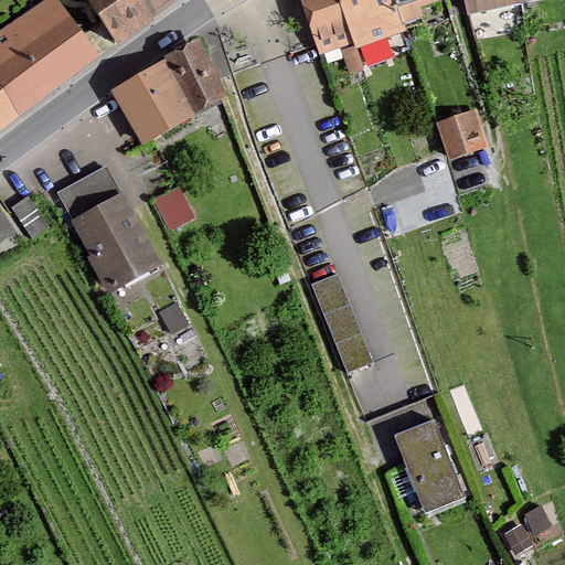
[(89,0),(118,43),(158,19),(146,0),(89,0)]
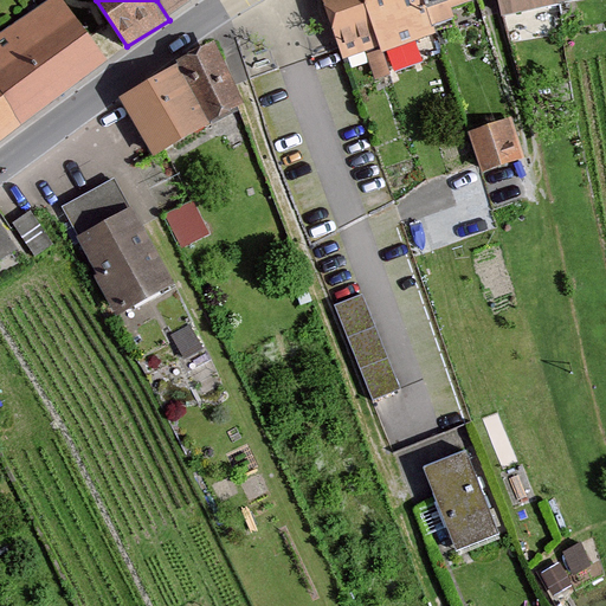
[(200,0),(156,0),(169,20),(200,0)]
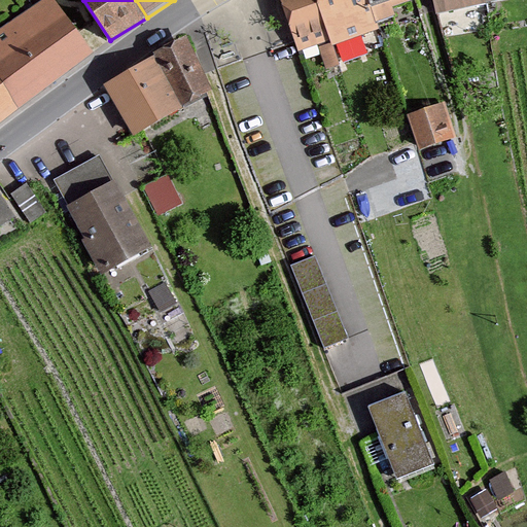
[(281,0),(299,54),(329,41),(315,0),(281,0)]
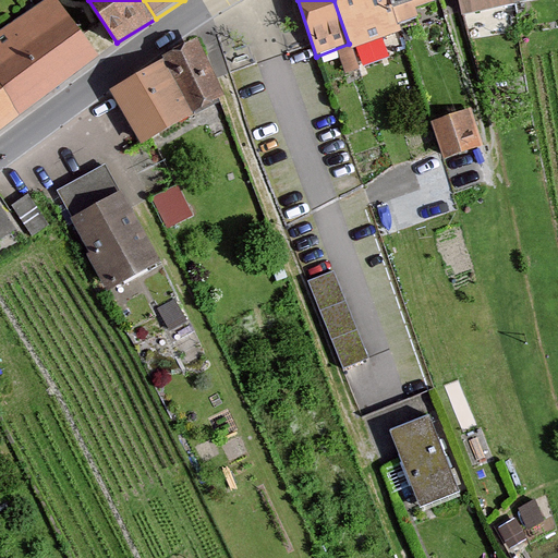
[(334,0),(349,44),(351,50),(398,34),(386,0),(334,0)]
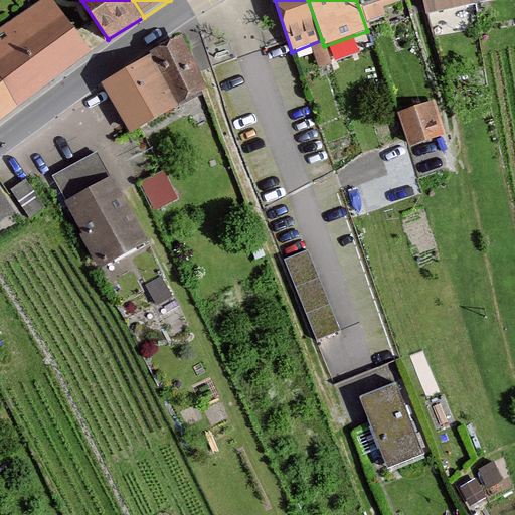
[(403,0),(402,0),(357,0),(362,14),(403,0)]
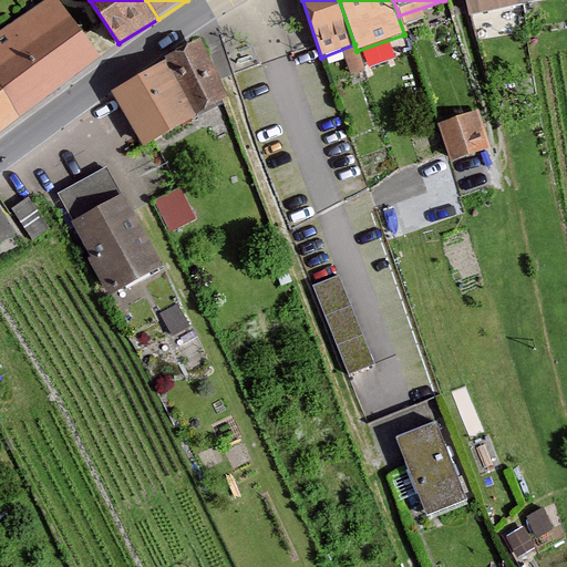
[(466,0),(471,19),(522,7),(521,0),(466,0)]
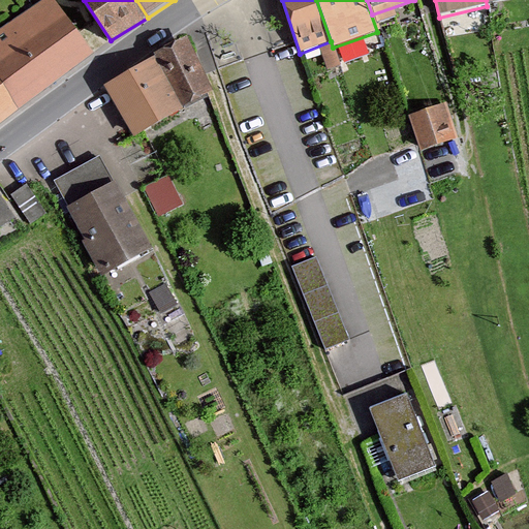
[(90,56),(49,1),(0,37),(0,79),(21,107),(90,56)]
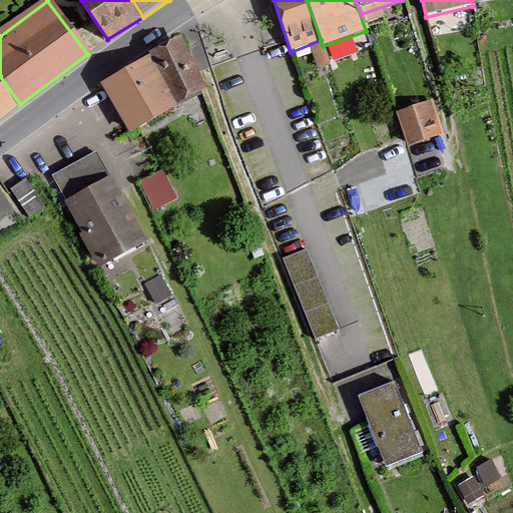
[(177,108),(203,91),(182,41),(151,63),(177,108)]
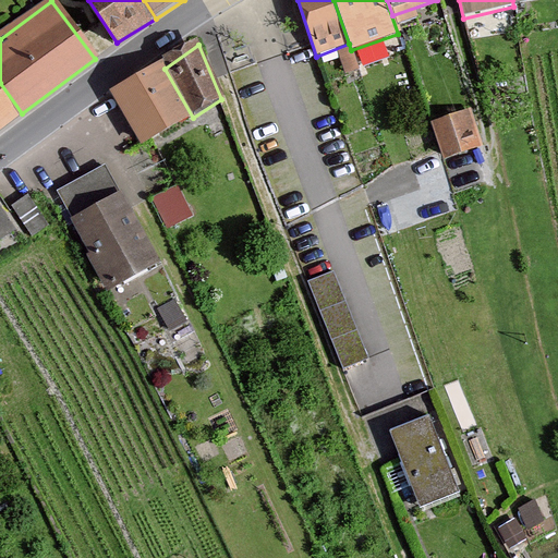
[(165,69),(113,97),(141,147),(193,118),(165,69)]
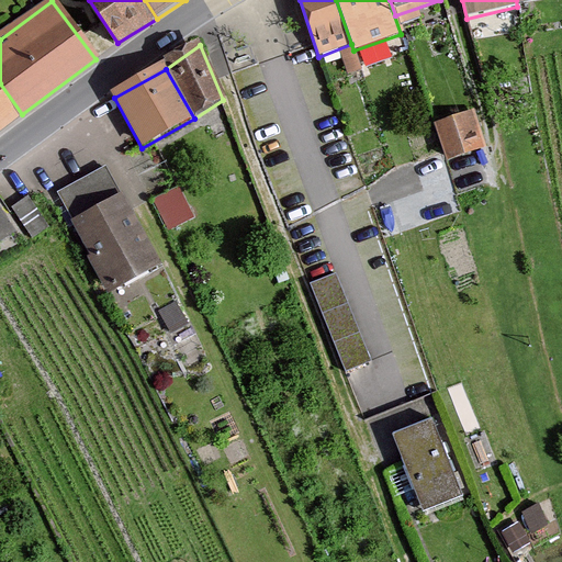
[(0,130),(22,114),(0,83),(0,130)]
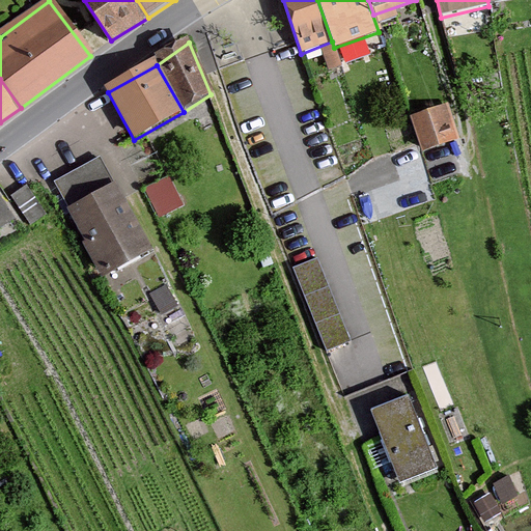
[(440,105),(402,118),(415,155),(452,141),(440,105)]
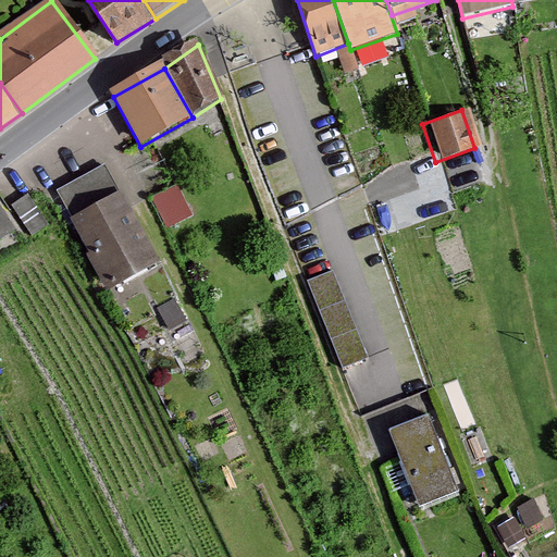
[(58,193),(110,289),(157,264),(104,168),(58,193)]
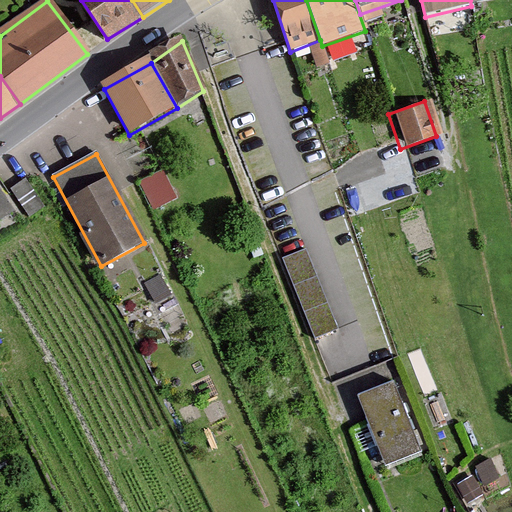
[(153,207),(178,197),(165,167),(141,177),(153,207)]
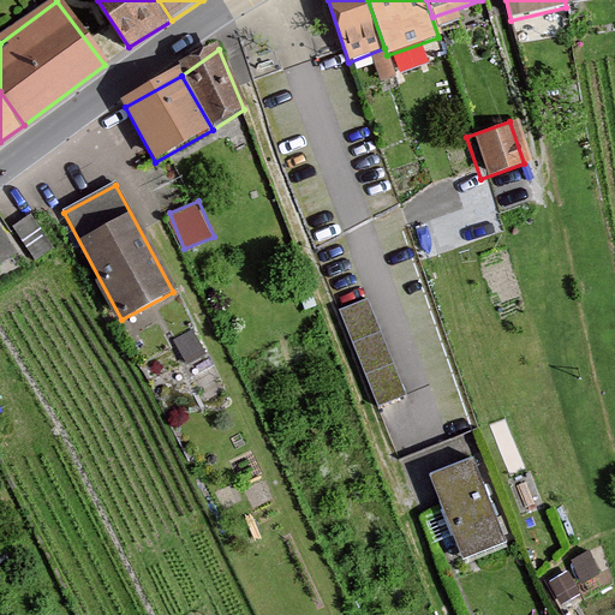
[(0,231),(0,266),(16,255),(0,231)]
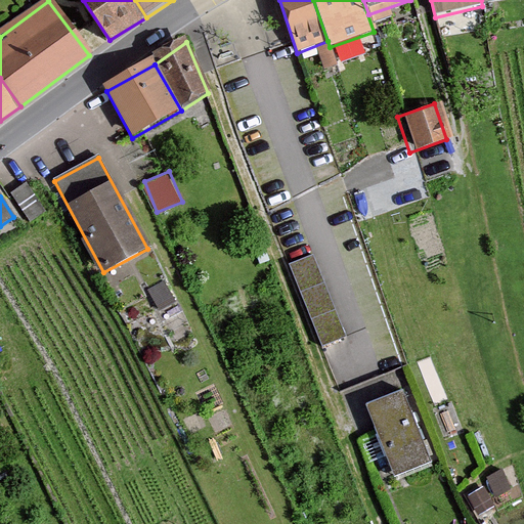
[(312,256),(292,264),(323,345),(344,337),(312,256)]
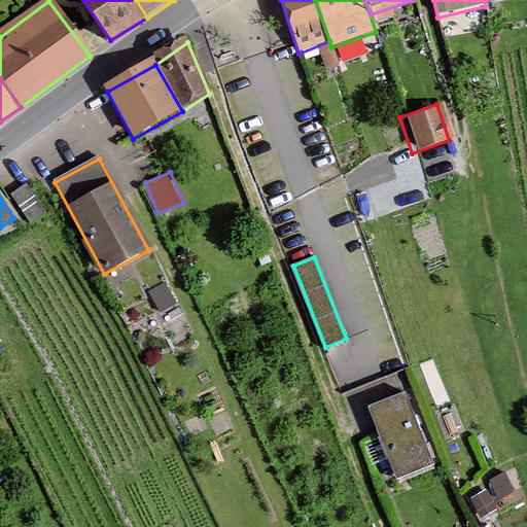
[(172,331),(189,323),(169,278),(150,286),(172,331)]
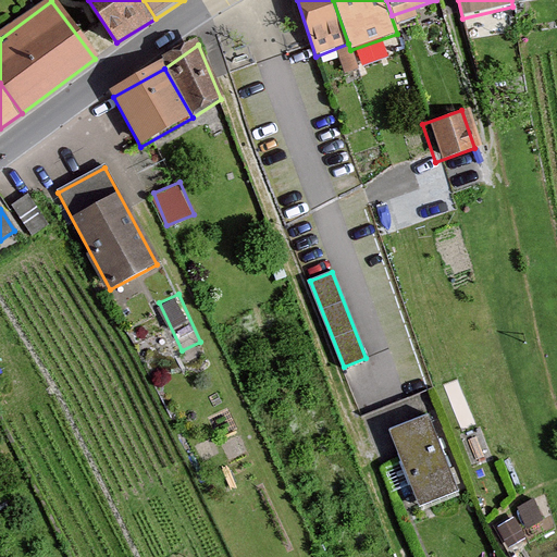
[(418,416),(380,431),(408,505),(447,491),(418,416)]
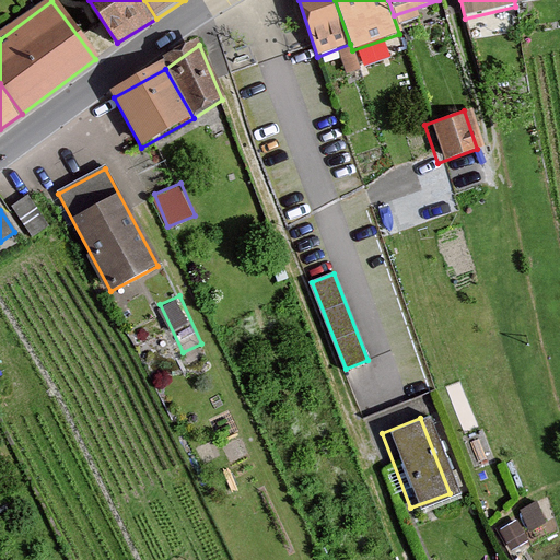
[(510,546),(551,527),(540,502),(499,521),(510,546)]
